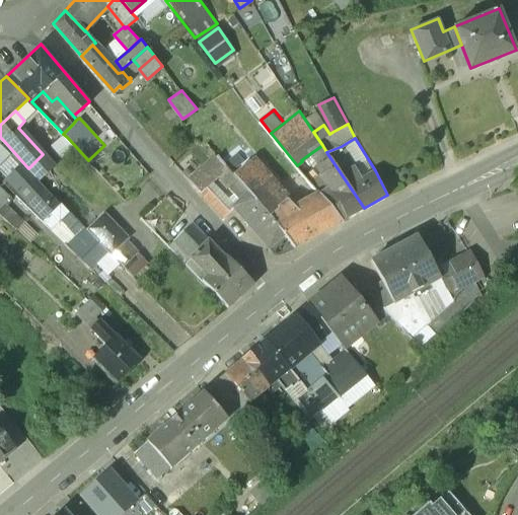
[(326,152),(322,145),(305,157),(310,164),(317,159),(325,170),(320,174),(335,194),(348,217),(364,208),(326,152)]
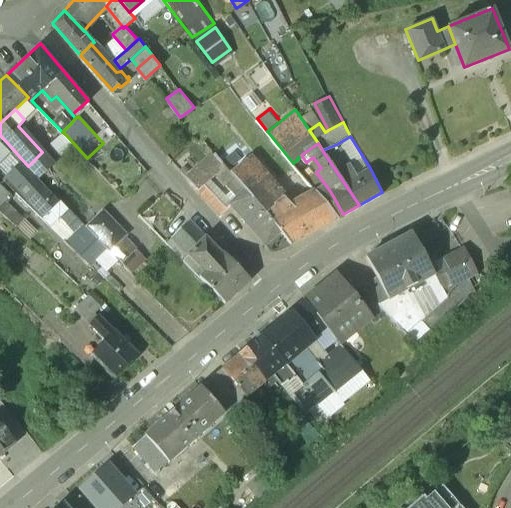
[(11,151),(0,162),(0,166),(8,174),(21,161),(11,151)]
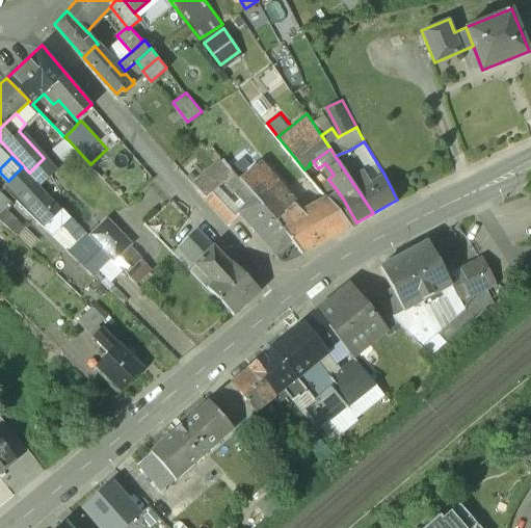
[(222,159),(195,183),(207,195),(234,173),(222,159)]
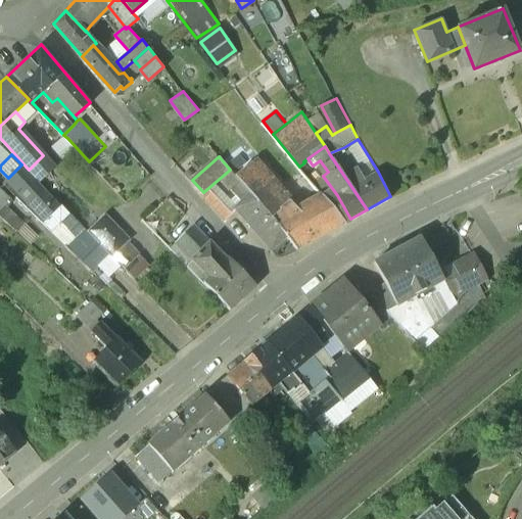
[(41,157),(29,170),(40,181),(51,171),(41,157)]
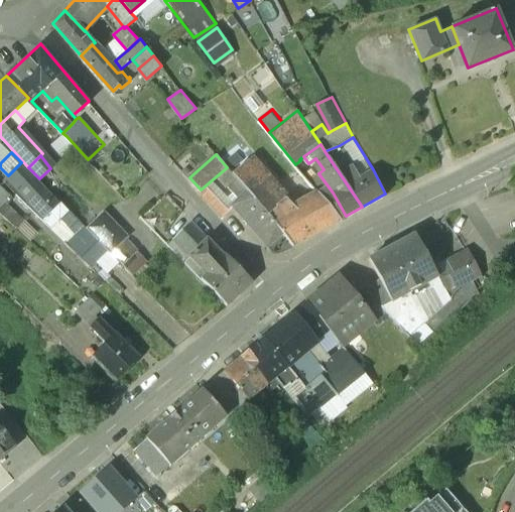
[(287,198),(251,156),(232,172),(238,179),(267,214),(287,198)]
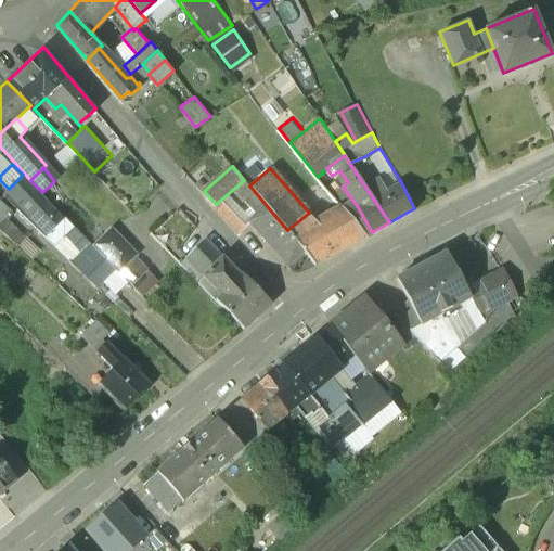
[(323,173),(318,177),(343,206),(366,234),(372,232),(358,207),(343,187),(348,182),(339,170),(332,176),(326,168),(322,171),(323,173)]
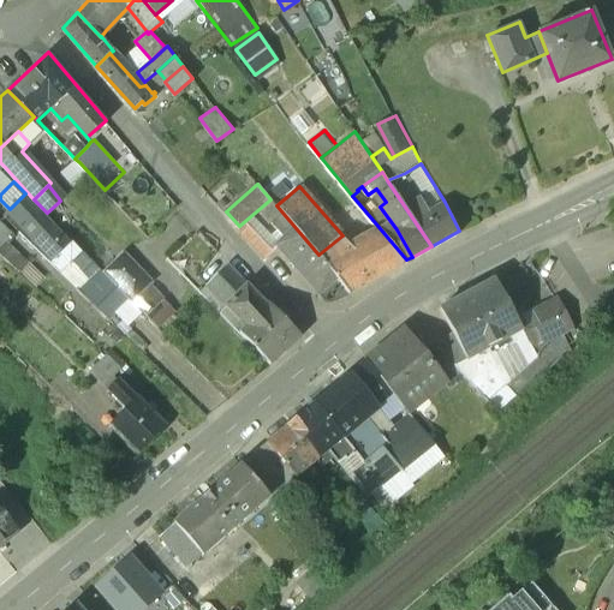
[(25,193),(10,209),(48,250),(64,234),(25,193)]
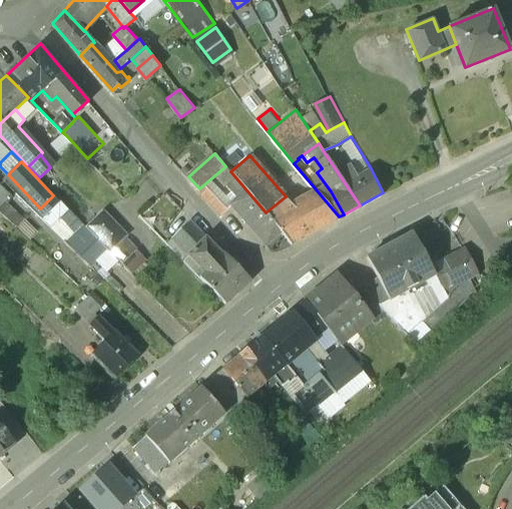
[(225,166),(199,188),(222,215),(232,206),(230,203),(236,196),(226,184),(236,178),(230,171),(225,166)]
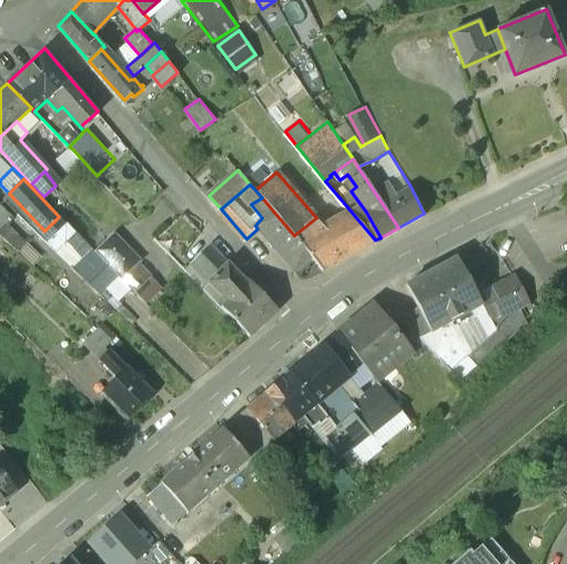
[(294,235),(262,198),(251,204),(262,218),(255,225),(257,229),(295,271),(312,257),(294,235)]
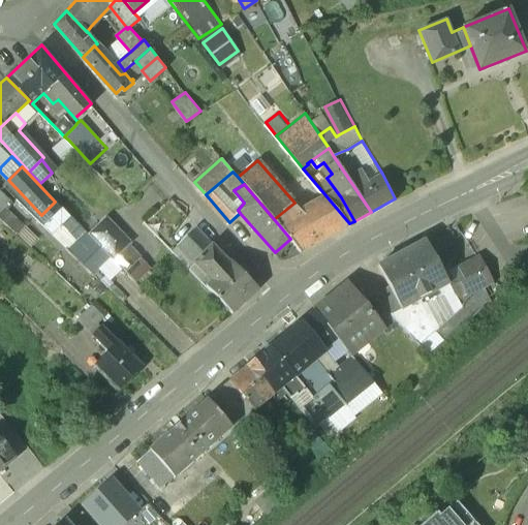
[(10,199),(0,189),(0,210),(5,206),(10,199)]
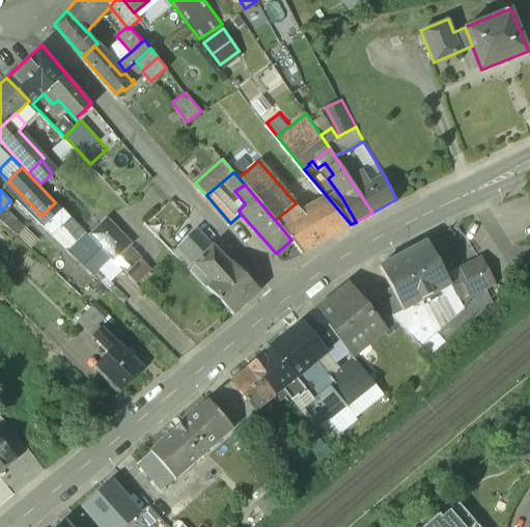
[(296,203),(275,220),(291,240),(302,251),(351,224),(328,197),(302,211),(296,203)]
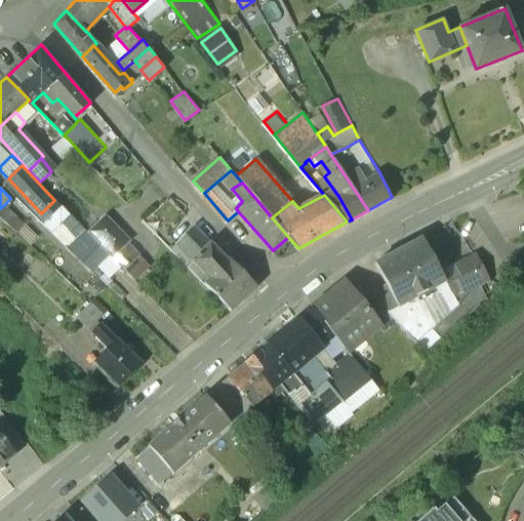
[(58,204),(54,200),(41,213),(45,218),(46,218),(52,225),(58,218),(69,210),(61,202),(58,204)]
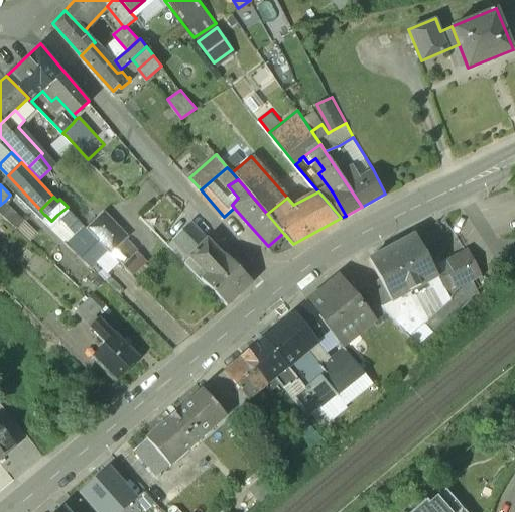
[(29,223),(5,201),(0,205),(0,210),(1,212),(21,231),(29,223)]
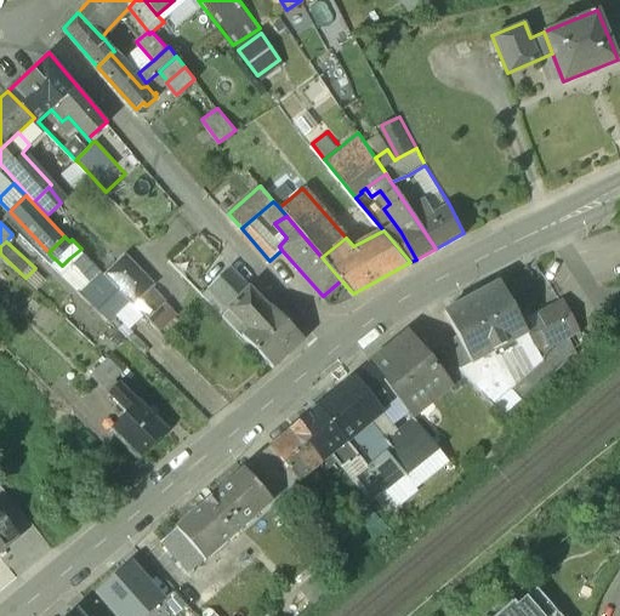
[(101,268),(81,249),(69,258),(90,279),(101,268)]
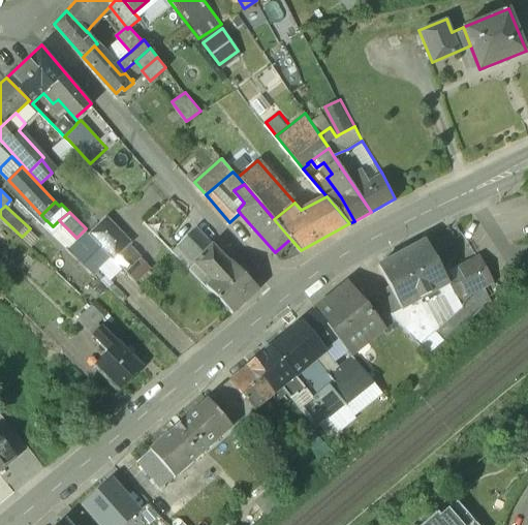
[(132,240),(107,213),(89,232),(112,255),(114,257),(132,240)]
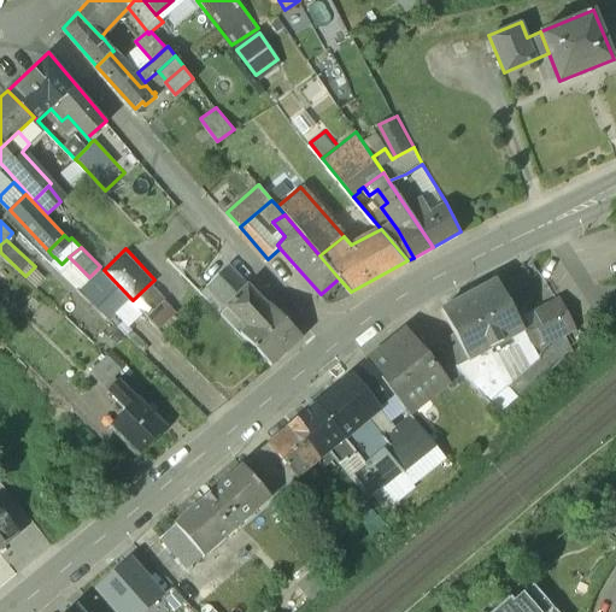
[(248,284),(228,264),(207,284),(227,304),(248,284)]
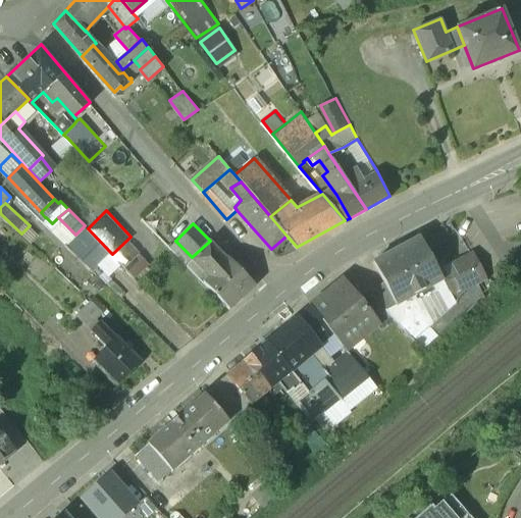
[(110,252),(85,225),(75,235),(67,244),(72,249),(93,268),(110,252)]
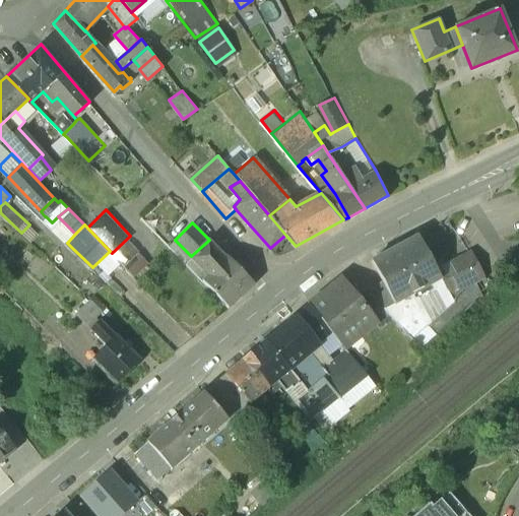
[(419,234),(373,259),(384,278),(395,301),(396,302),(414,292),(416,297),(435,286),(433,281),(443,276),(439,269),(419,234)]
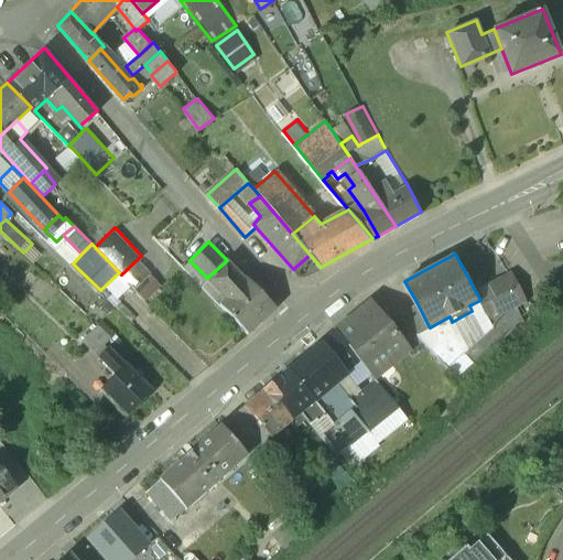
[(207,278),(190,260),(183,266),(220,303),(226,298),(207,278)]
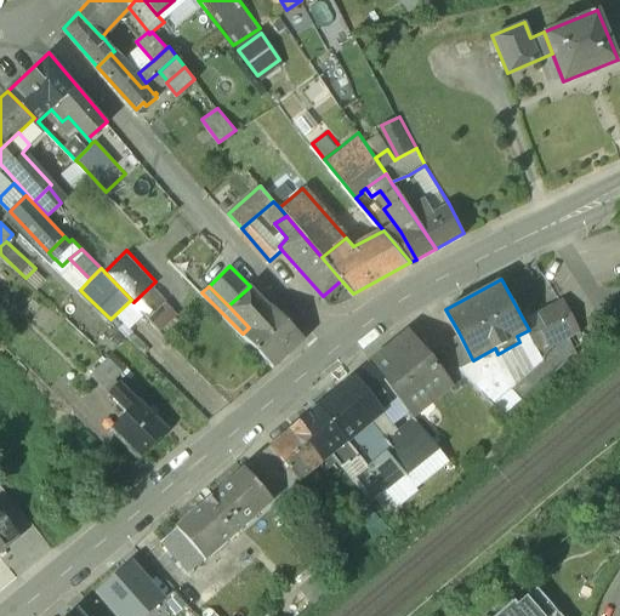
[(271,307),(250,286),(228,306),(249,328),(243,334),(273,366),(302,336),(272,306),(271,307)]
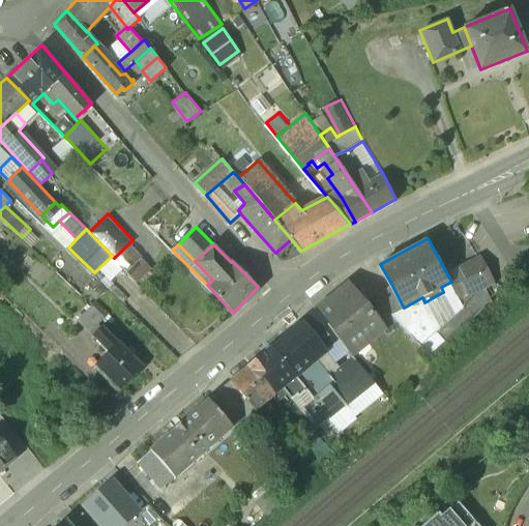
[(94,272),(74,253),(56,269),(81,292),(96,275),(94,272)]
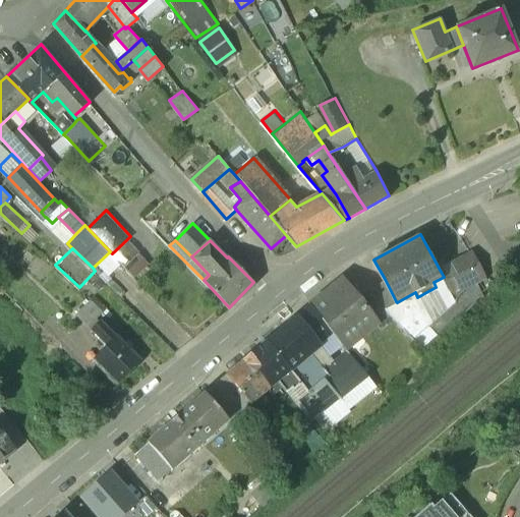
[(473,279),(461,257),(440,270),(444,277),(434,282),(436,287),(417,297),(430,322),(455,299),(451,292),(475,279),(484,295),(497,283),(475,250),(471,252),(483,274),(473,279)]
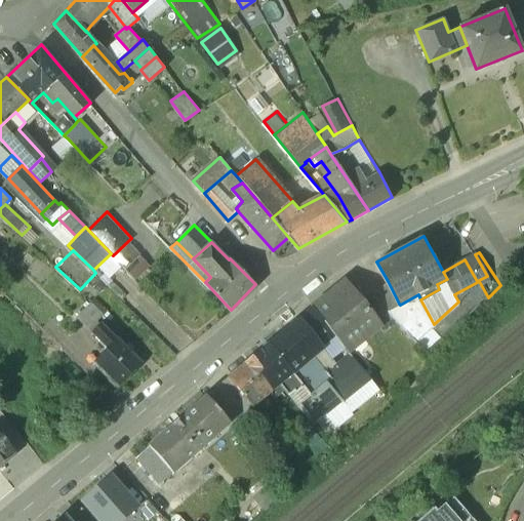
[(487,276),(475,254),(465,259),(477,281),(487,276)]
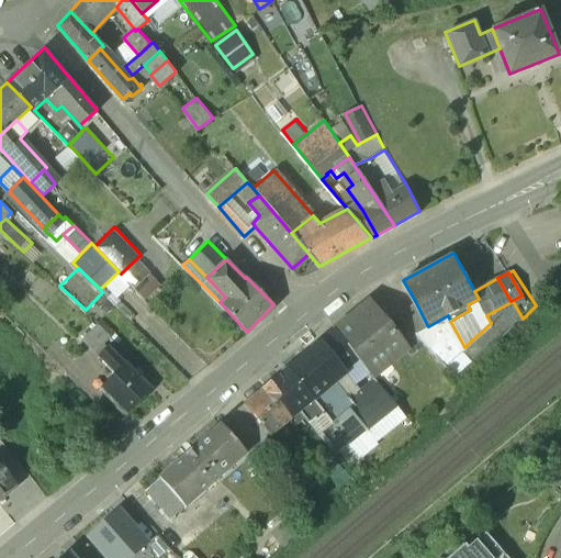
[(370,300),(335,328),(360,359),(368,368),(385,354),(391,360),(406,347),(408,346),(395,331),(370,300)]
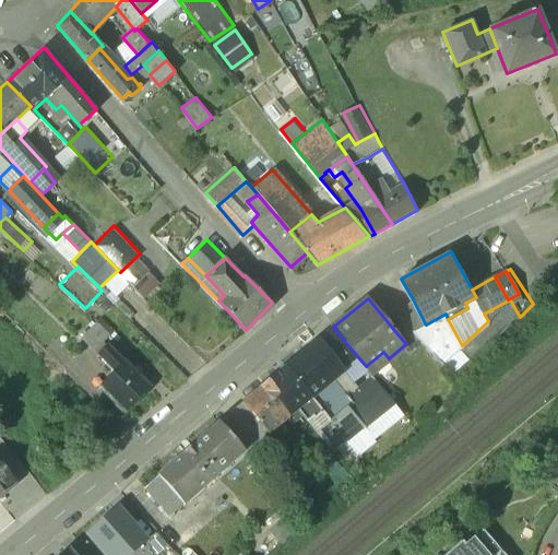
[(425,323),(413,299),(398,311),(405,319),(414,330),(425,323)]
